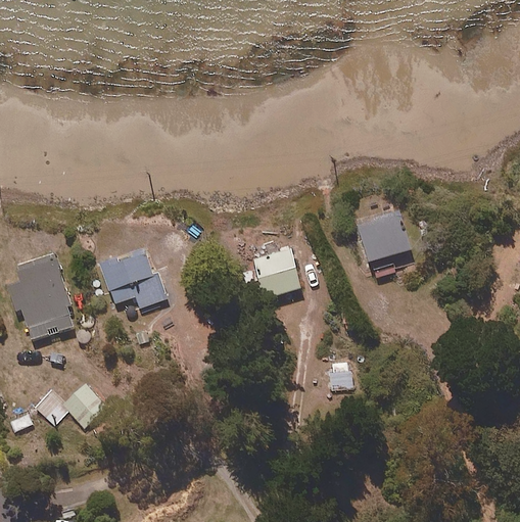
[(369,262),(371,262),(376,278),(393,273),(389,256),(410,249),(400,216),(359,228),(369,262)]
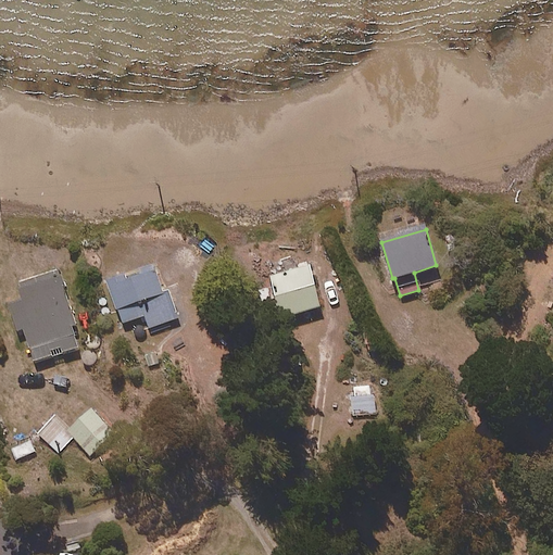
[(162,291),(153,264),(108,278),(122,323),(143,315),(147,327),(176,318),(167,290),(162,291)]
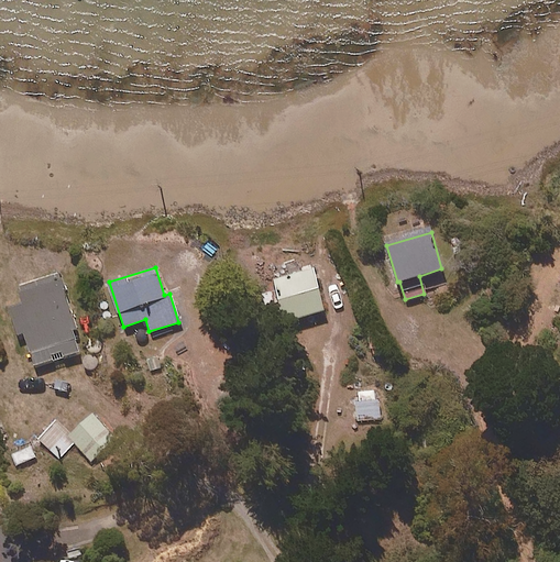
[(325,311),(316,271),(275,281),(284,320),(325,311)]
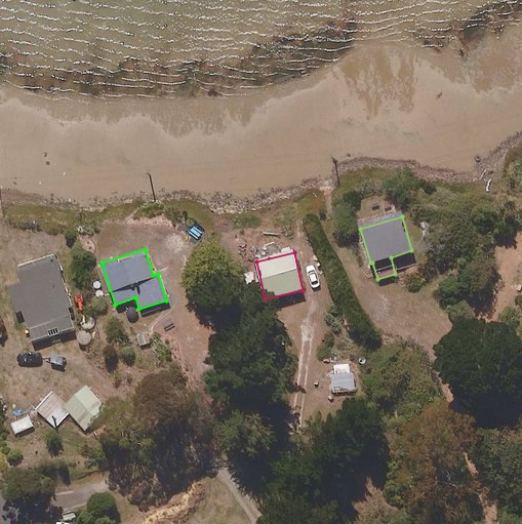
[(73,328),(53,256),(17,266),(23,283),(9,287),(15,311),(22,310),(30,340),(73,328)]
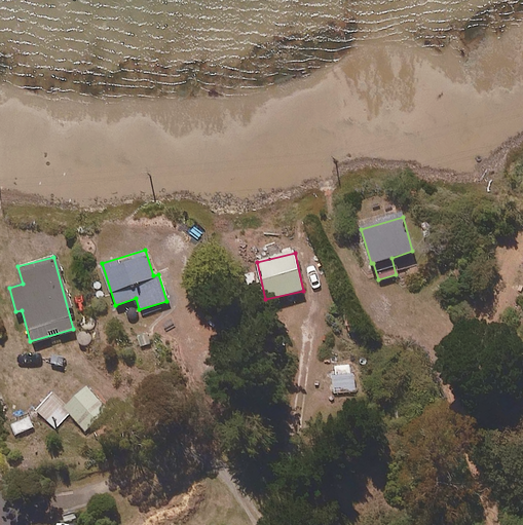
[(355,388),(352,373),(348,373),(347,365),(335,366),(336,374),(331,375),(333,390),(355,388)]
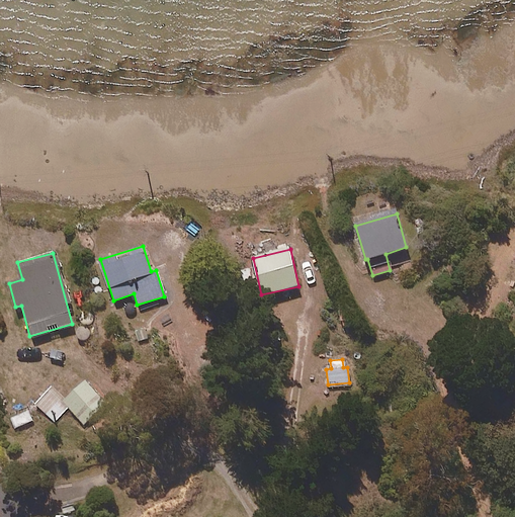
[(104,404),(84,381),(63,401),(82,423),(104,404)]
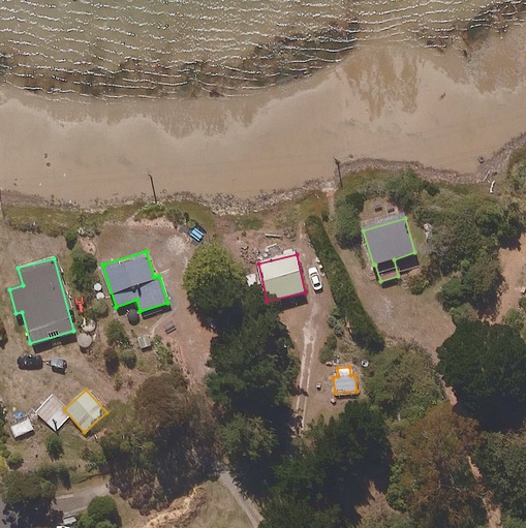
[(68,414),(51,397),(36,412),(54,430),(68,414)]
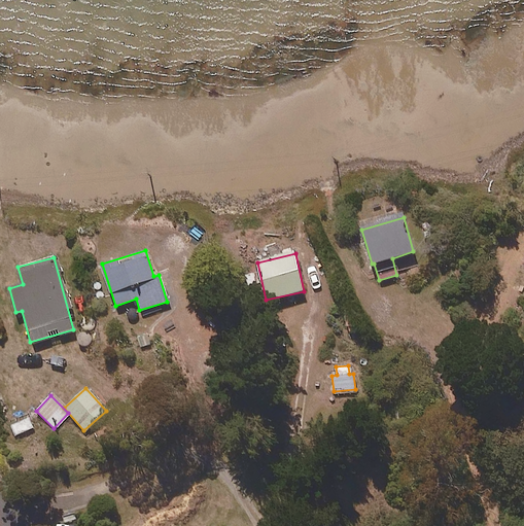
All buildings are outlined.
